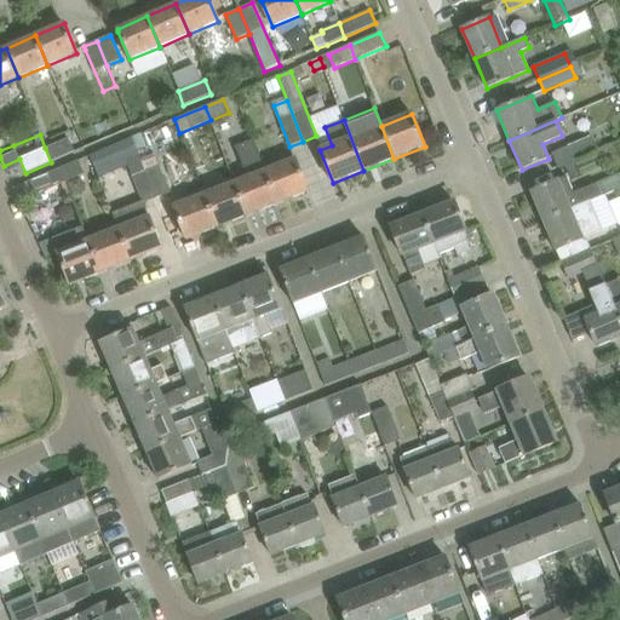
[(597,150),(591,137),(552,154),(558,167),(597,150)]
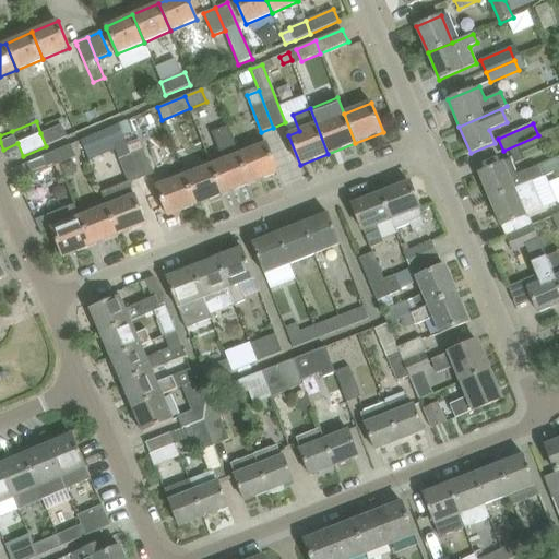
[(62,125),(40,133),(46,146),(68,137),(62,125)]
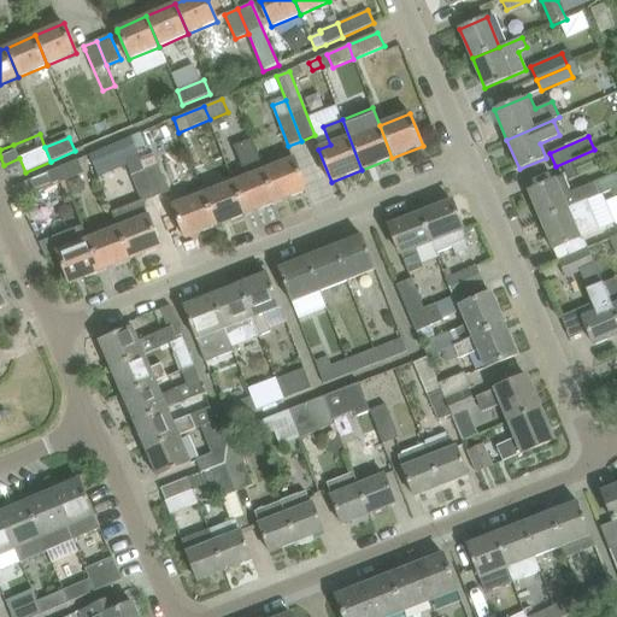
[(89,154),(97,174),(127,162),(139,193),(152,187),(142,163),(133,137),(89,154)]
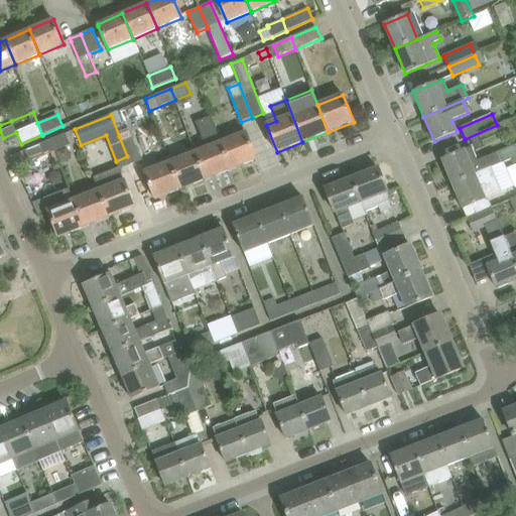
[(206,149),(196,152),(207,180),(232,170),(221,143),(220,143),(210,117),(196,122),(206,149)]
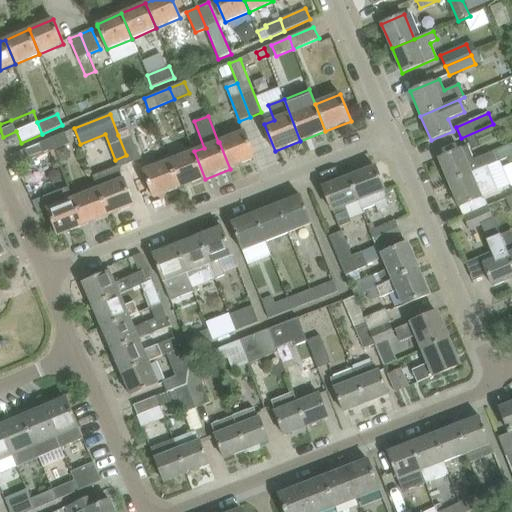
[(129,130),(118,135),(126,155),(129,164),(140,160),(129,130)]
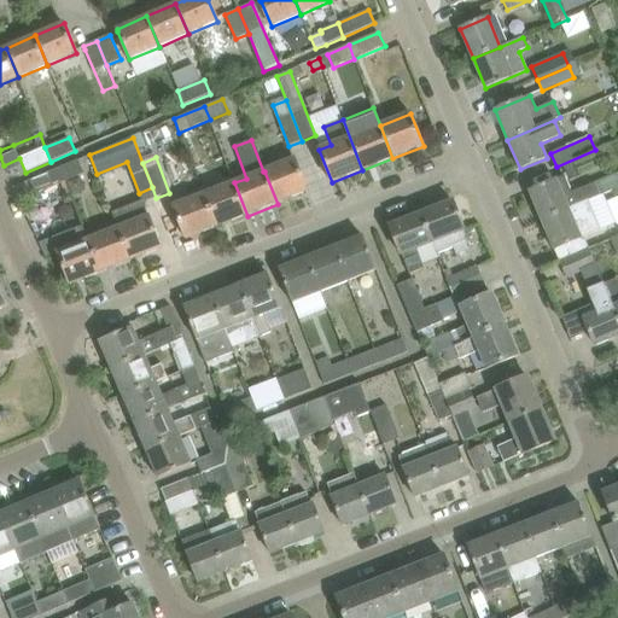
[(79,159),(59,168),(65,181),(85,173),(79,159)]
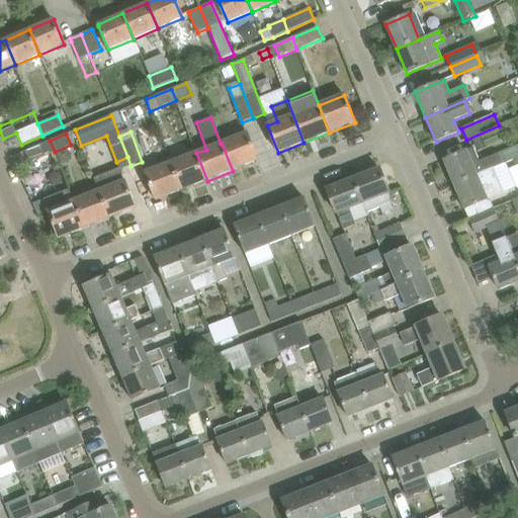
[(247,134),(222,144),(233,171),(258,161),(247,134)]
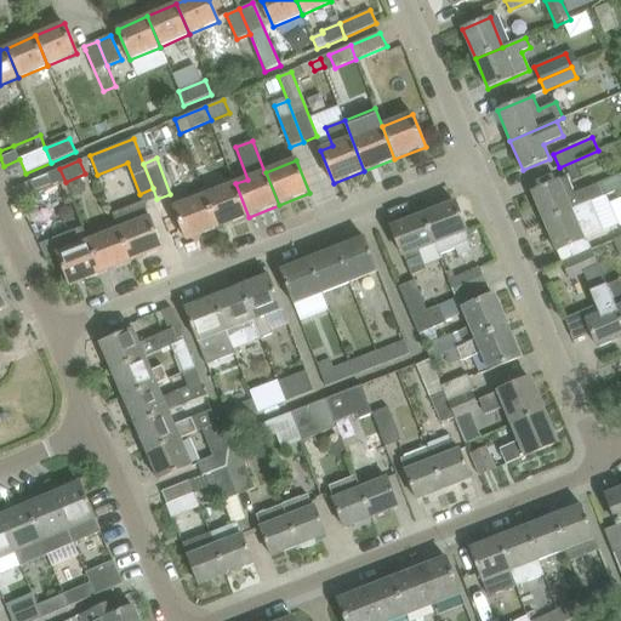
[(60,169),(29,182),(35,195),(66,182),(60,169)]
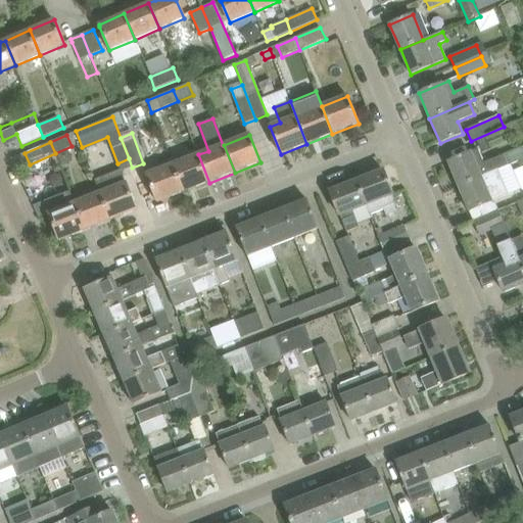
[(448,161),(459,187),(497,170),(522,158),(522,146),(503,155),(483,163),(478,149),(448,161)]
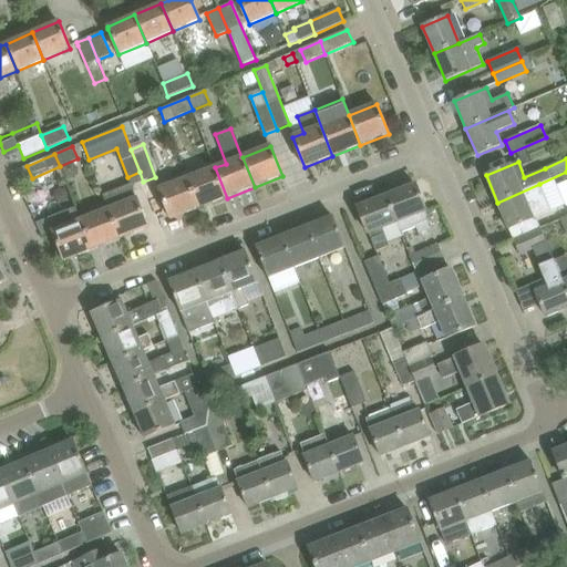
[(62,168),(66,181),(79,175),(73,163),(62,168)]
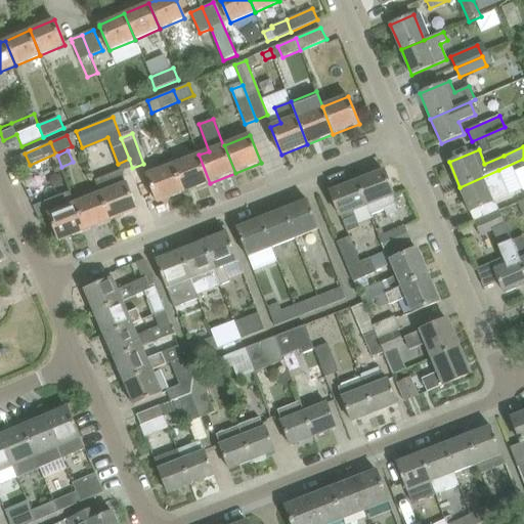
[(199,155),(173,165),(184,192),(210,183),(199,155)]
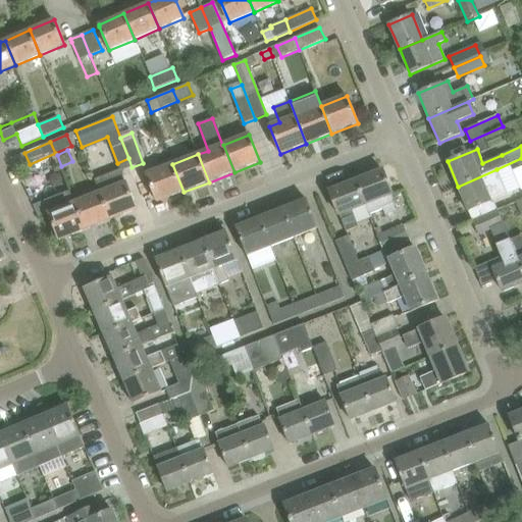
[(146,174),(150,184),(157,202),(184,192),(172,164),(146,174)]
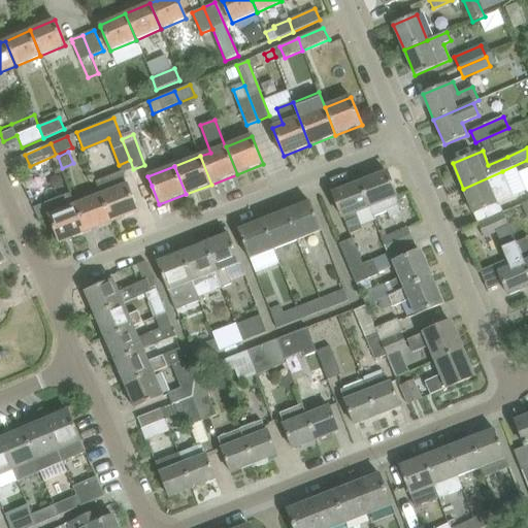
[(502,171),(463,189),(473,213),(497,204),(514,196),(502,171)]
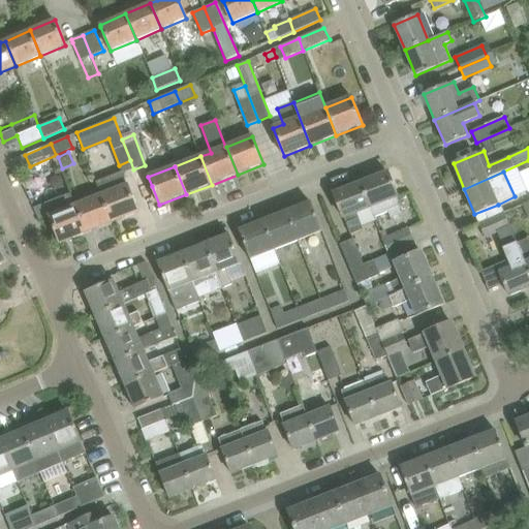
[(96,183),(101,195),(113,223),(138,213),(123,173),(96,183)]
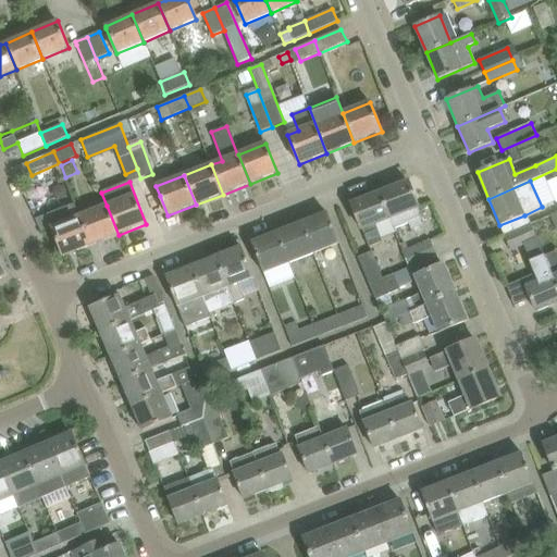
[(408,182),(380,193),(390,219),(394,230),(409,223),(412,231),(424,225),(408,182)]
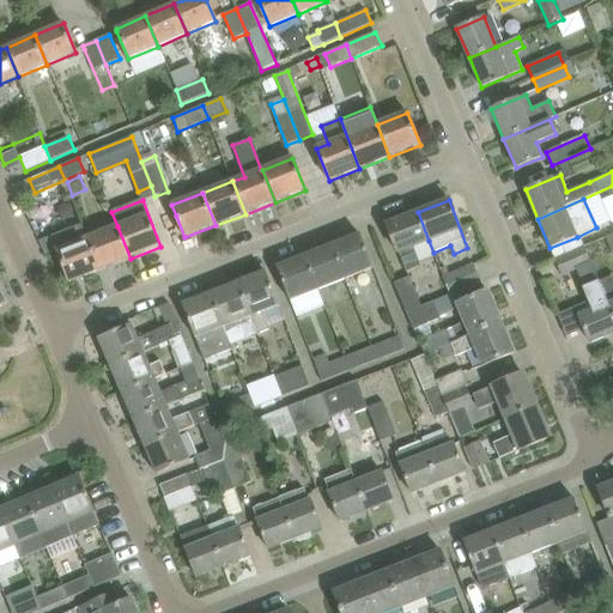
[(418,212),(387,224),(399,254),(399,253),(407,273),(422,267),(413,248),(429,241),(418,212)]
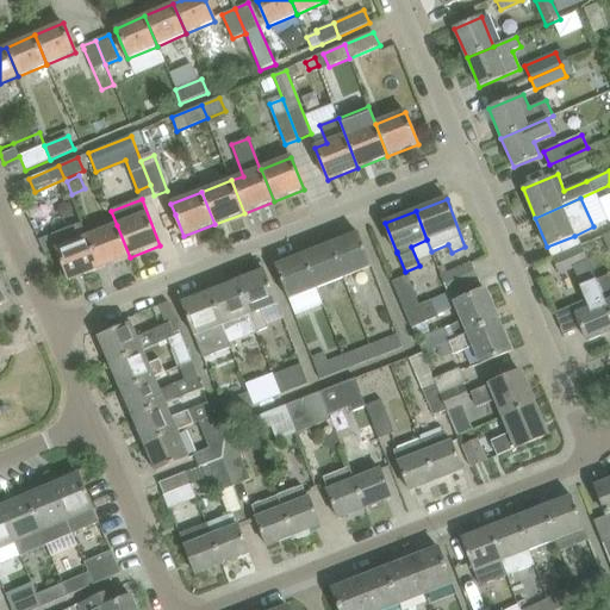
[(69,281),(100,269),(87,237),(81,223),(51,235),(51,236),(39,241),(45,254),(57,249),(69,281)]
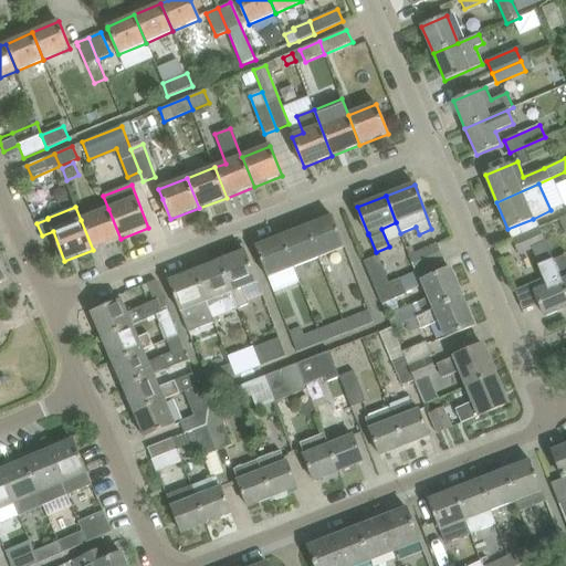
[(108,209),(81,220),(93,250),(121,239),(108,209)]
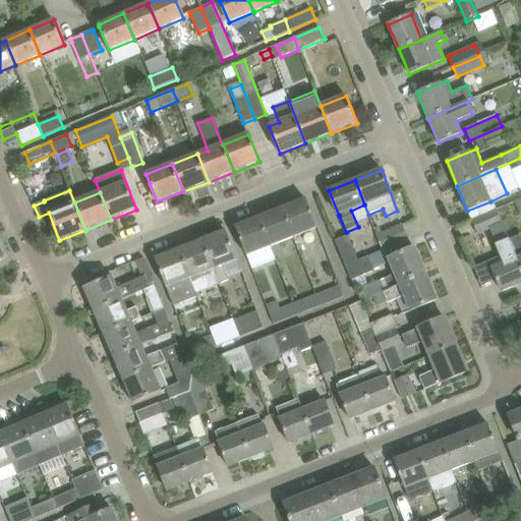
[(306,199),(283,209),(294,237),(317,228),(306,199)]
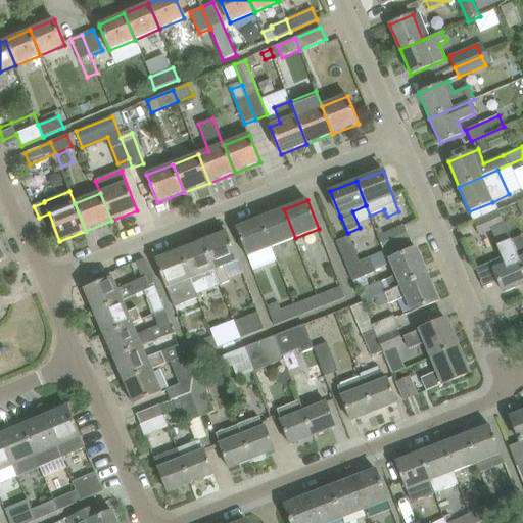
[(284,209),(260,219),(271,247),(295,238),(284,209)]
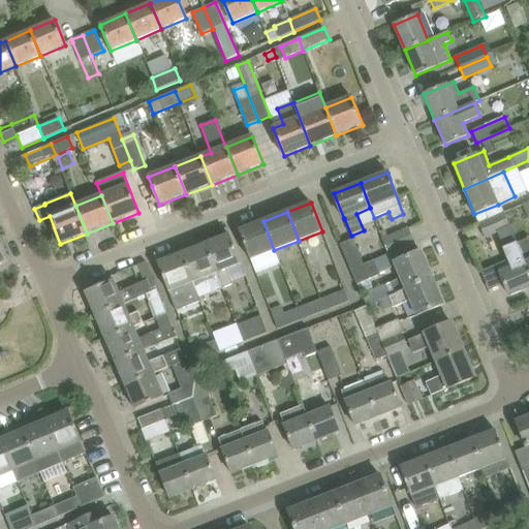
[(503,212),(497,215),(478,224),(486,238),(510,226),(503,212)]
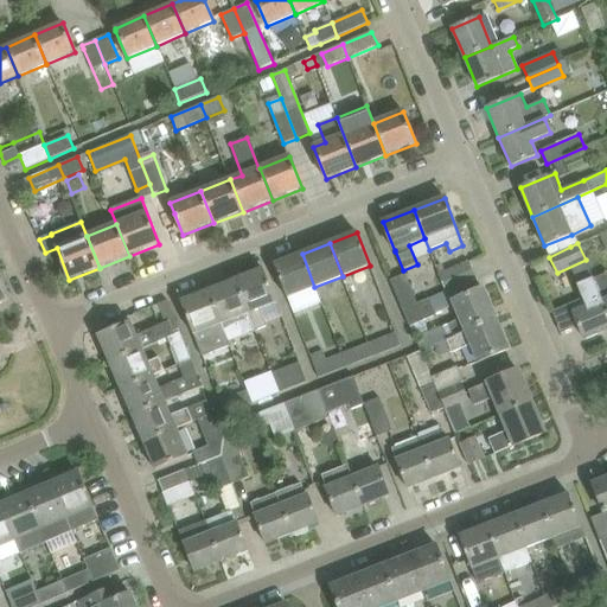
[(302,254),(274,264),(287,298),(314,287),(302,254)]
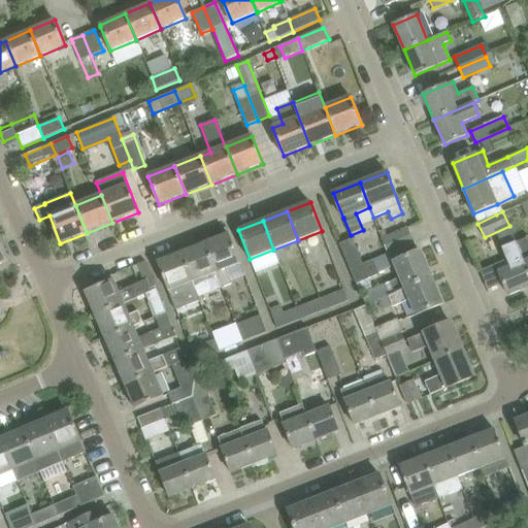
[(407,228),(389,235),(382,237),(388,253),(414,243),(407,228)]
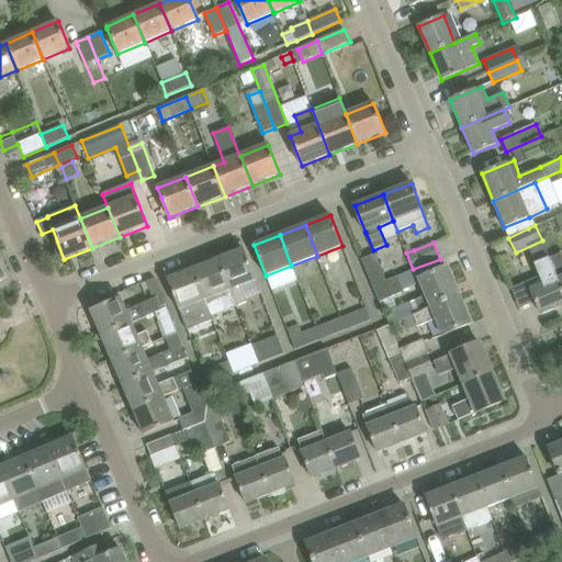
[(240,285),(256,280),(244,249),(218,259),(231,290),(236,306),(247,302),(240,285)]
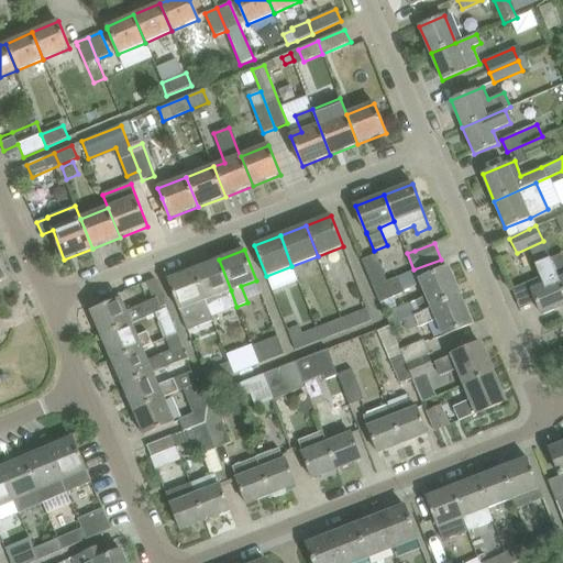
[(562,253),(550,260),(562,289),(562,253)]
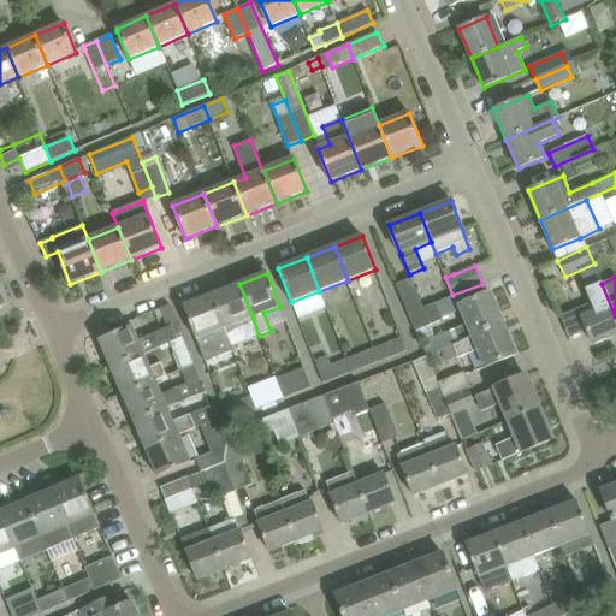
[(412,279),(396,285),(408,315),(424,308),(412,279)]
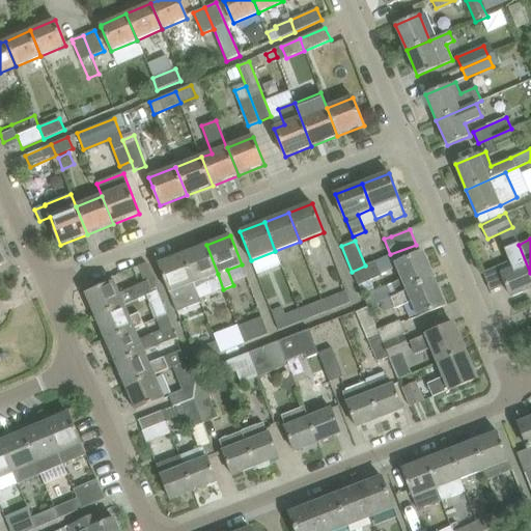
[(206,245),(183,254),(196,290),(199,299),(212,295),(223,289),(218,274),(206,245)]
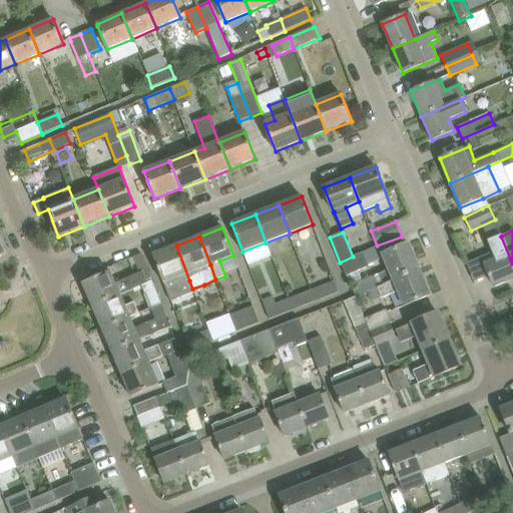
[(512,279),(512,264),(501,236),(489,241),(497,260),(485,265),(494,288),(512,279)]
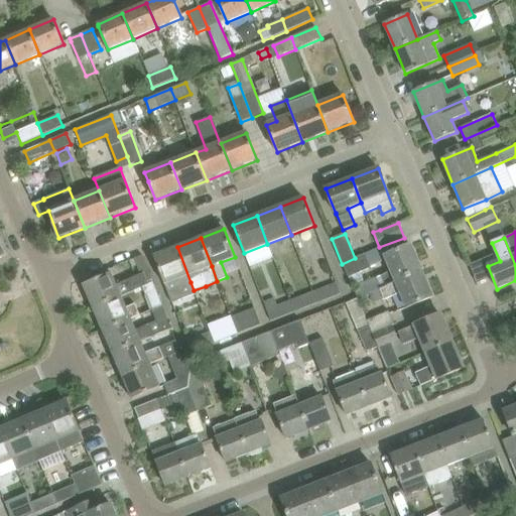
[(422,271),(411,245),(385,256),(391,271),(368,281),(372,293),(380,289),(397,282),(422,271)]
